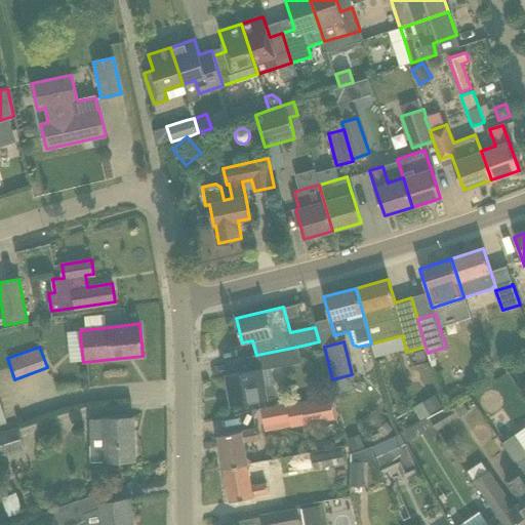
[(267,369),(300,364),(297,347),(256,355),(248,357),(250,370),(227,374),(232,404),(276,397),(274,384),(270,385),(267,369)]
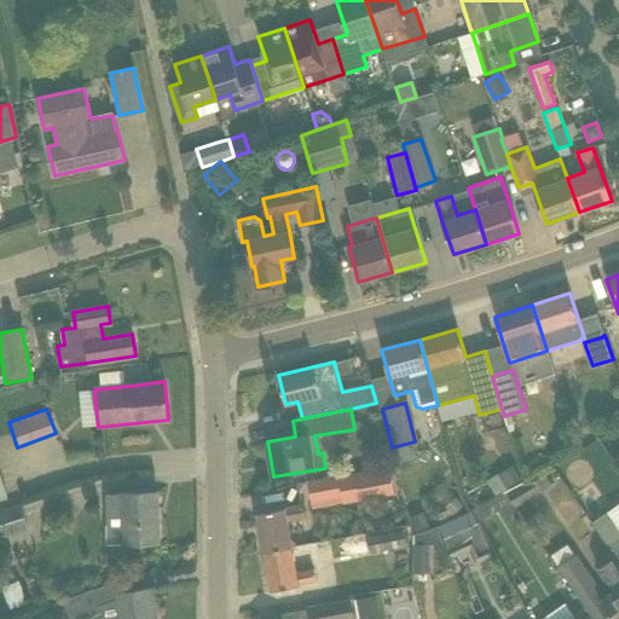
[(519,480),(510,467),(497,474),(504,487),(519,480)]
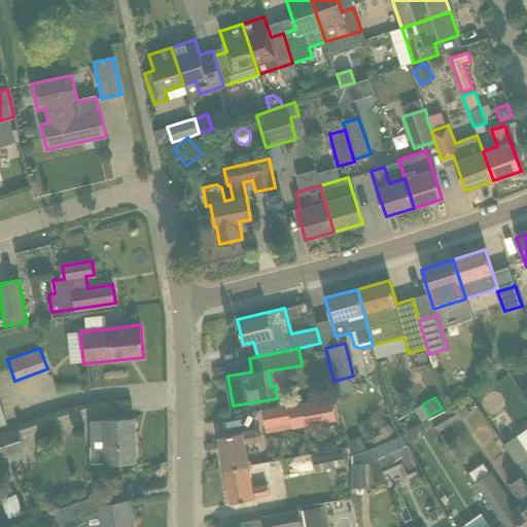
[(306,424),(336,419),(331,398),(264,411),(266,426),(291,421),(292,428),(306,425),(306,424)]
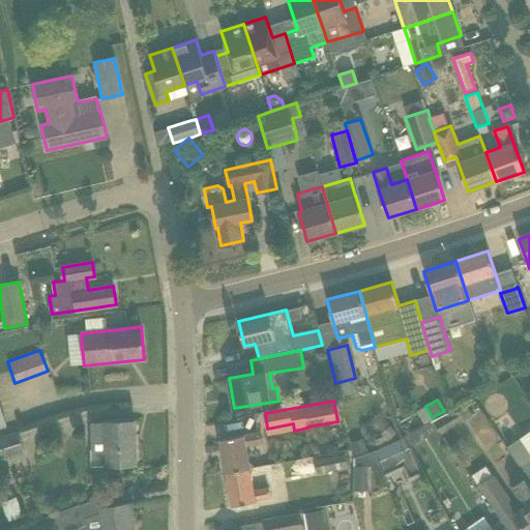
[(465,406),(447,416),(452,425),(470,415),(465,406)]
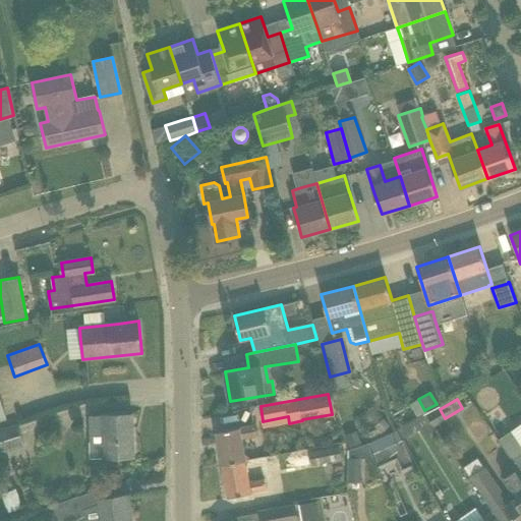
[(403,440),(430,423),(432,423),(426,415),(425,413),(397,429),(403,440)]
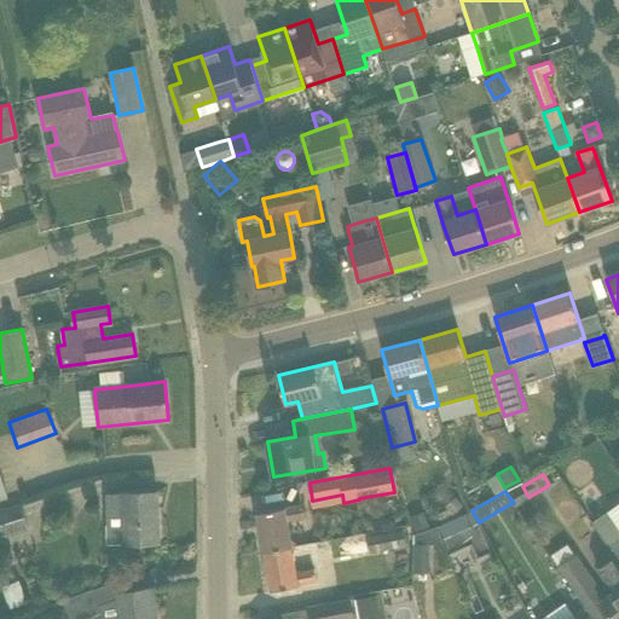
[(106,495),(106,518),(122,518),(123,543),(134,543),(158,543),(157,493),(133,493),(106,495)]
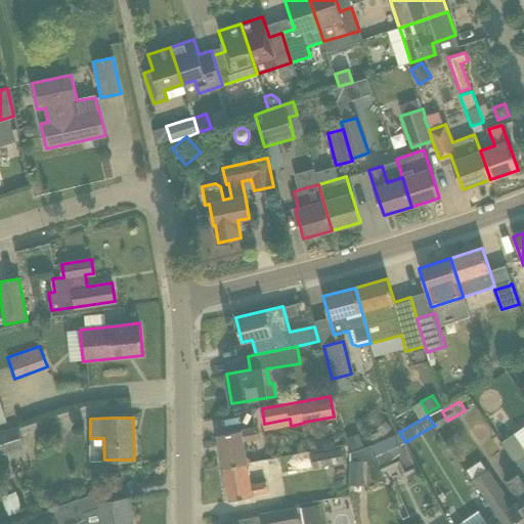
[(385,422),(378,428),(383,435),(391,428),(385,422)]
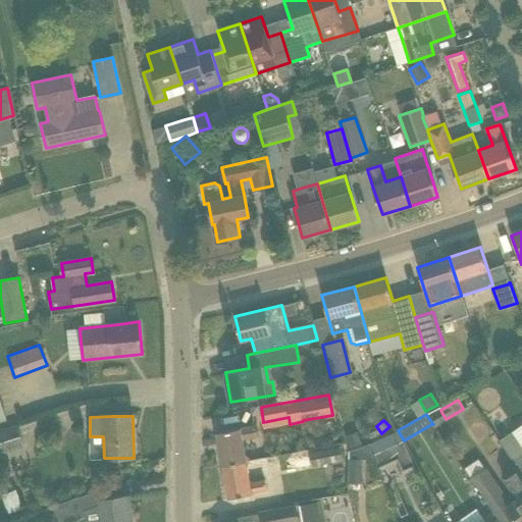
[(0,429),(0,455),(24,448),(17,424),(0,429)]
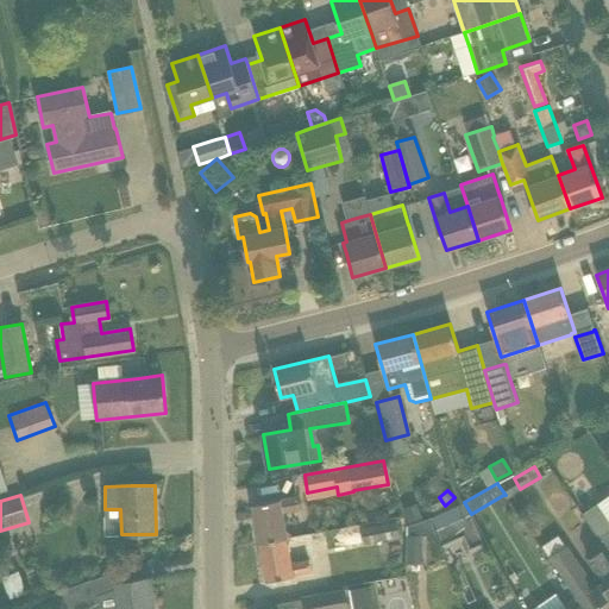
[(300,510),(297,496),(276,501),(253,504),(259,542),(288,538),(287,532),(283,514),(300,510)]
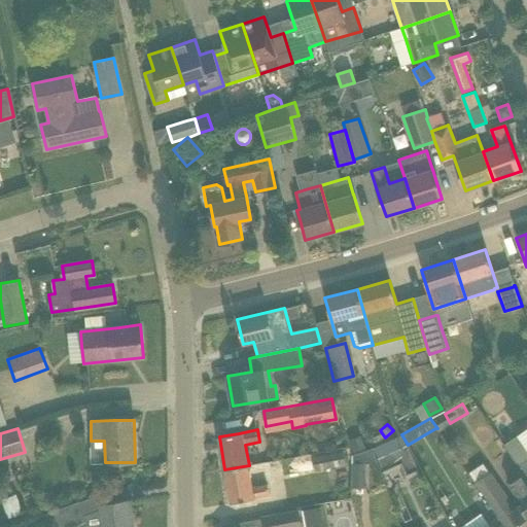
[(359,436),(348,441),(353,453),(364,449),(359,436)]
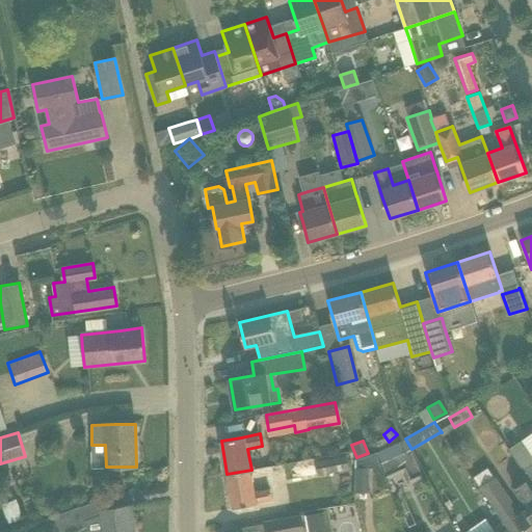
[(380,463),(409,450),(405,441),(376,454),(380,463)]
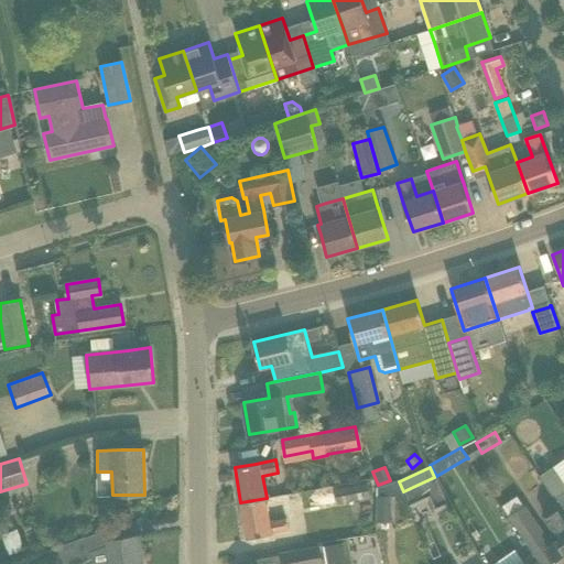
[(563,481),(553,467),(539,476),(559,506),(563,513),(563,481)]
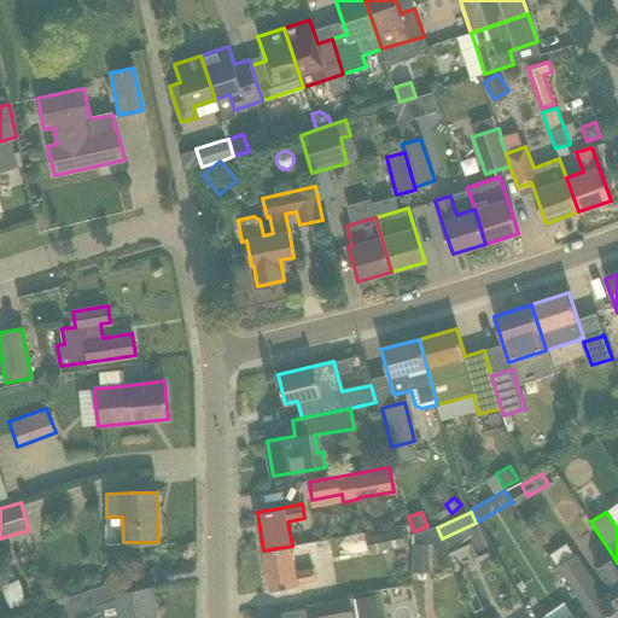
[(403,530),(365,537),(367,553),(406,546),(403,530)]
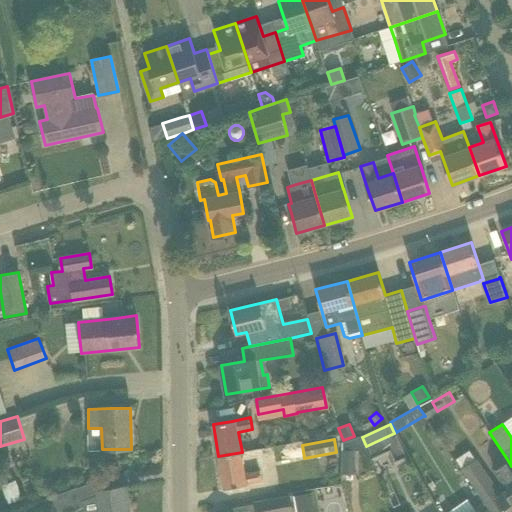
[(341,450),(341,462),(354,462),(354,451),(341,450)]
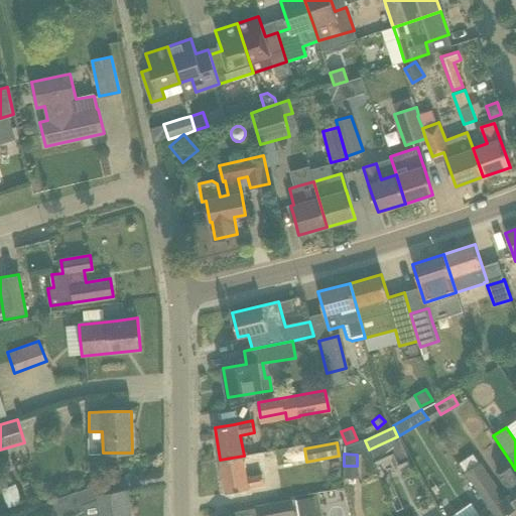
[(226,492),(246,489),(265,485),(263,475),(248,478),(244,457),(244,456),(220,460),(226,492)]
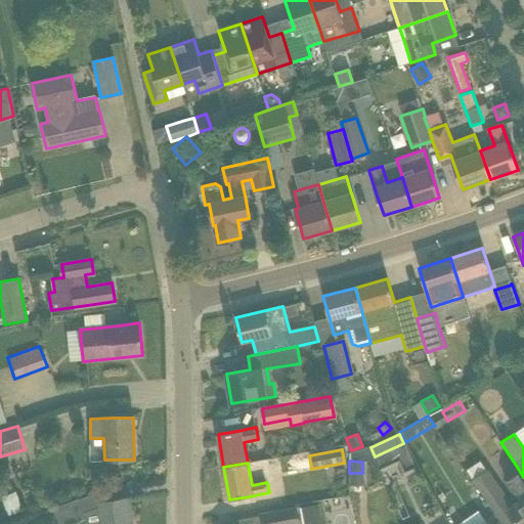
[(523,523),(523,477),(519,470),(505,479),(517,498),(519,497),(521,500),(512,508),(508,510),(517,523),(523,523)]
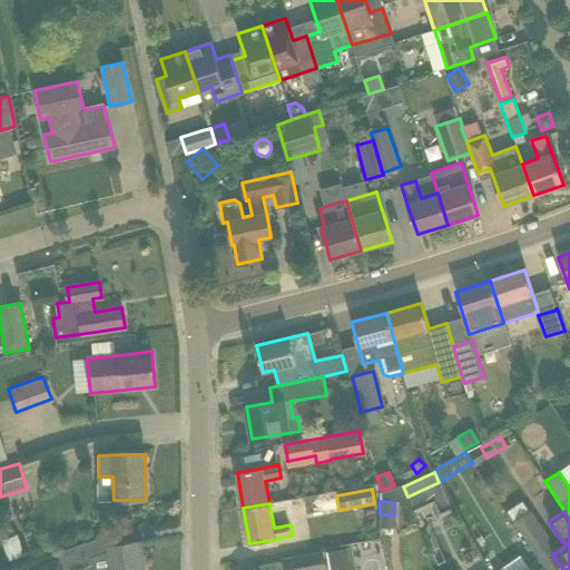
[(529,513),(514,523),(519,529),(538,558),(553,547),(529,513)]
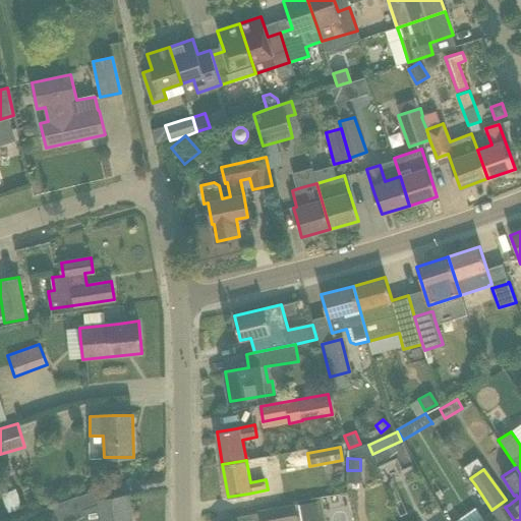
[(15,489),(1,495),(8,513),(22,508),(15,489)]
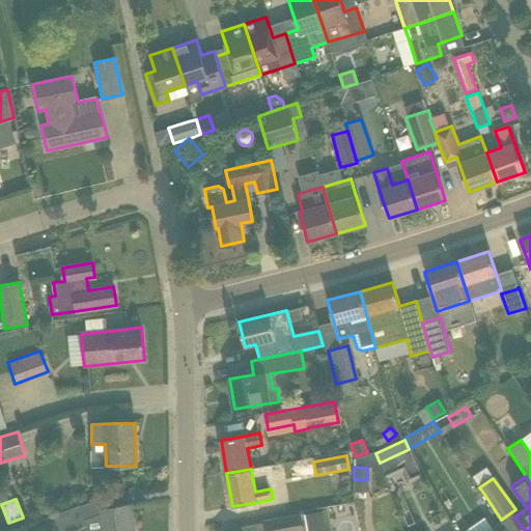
[(101,510),(104,530),(133,530),(129,505),(109,508),(101,510)]
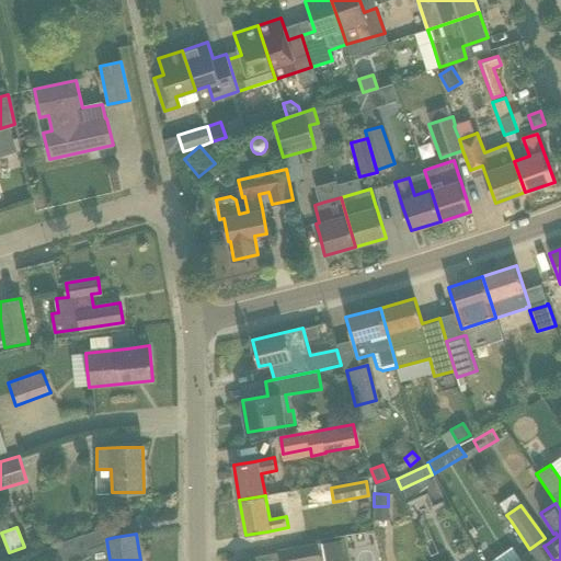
[(73,560),(91,554),(84,535),(57,545),(63,560),(73,560)]
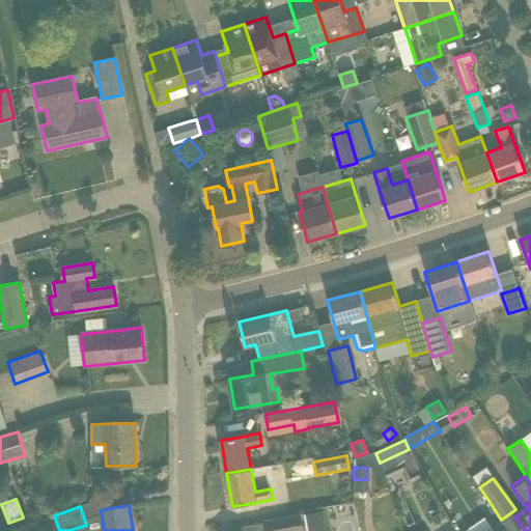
[(327,530),(324,511),(304,514),(306,530),(327,530)]
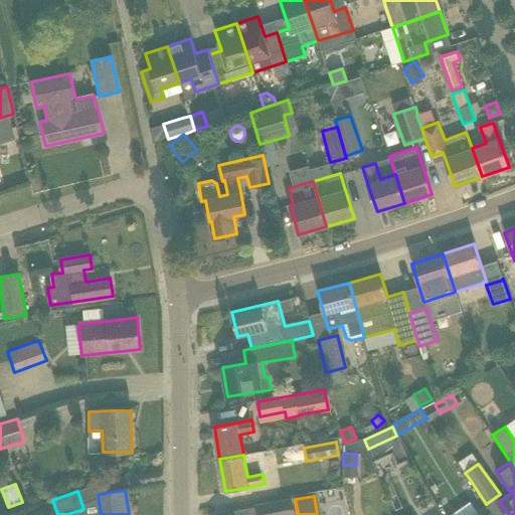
[(293,514),(290,499),(256,506),(258,514),(293,514)]
